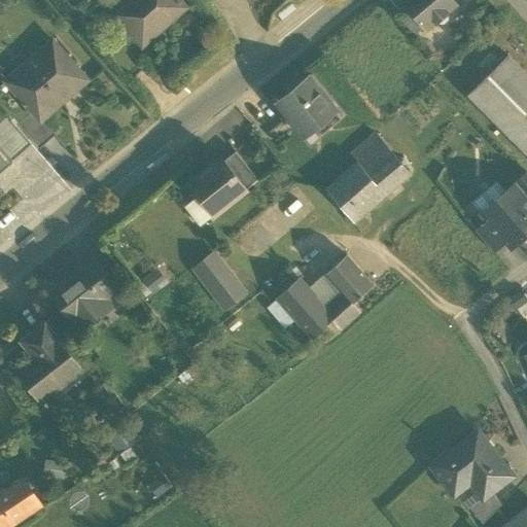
[(132,0),(116,14),(142,44),(184,6),(178,0),(132,0)]
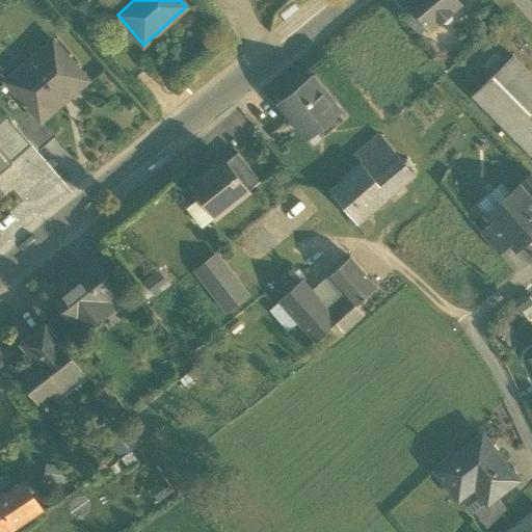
[(426,23),(431,29),(440,22),(442,23),(448,24),(452,20),(453,14),(451,12),(460,5),(455,0),(408,0),(407,1),(424,21),(423,22),(425,23),(426,23)]
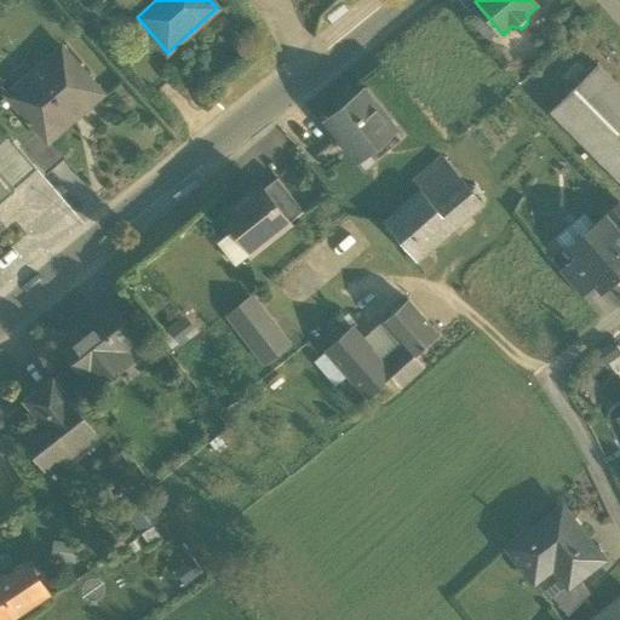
[(36,131),(46,142),(47,142),(72,120),(69,118),(98,91),(61,47),(32,73),(39,81),(13,103),(36,131)]
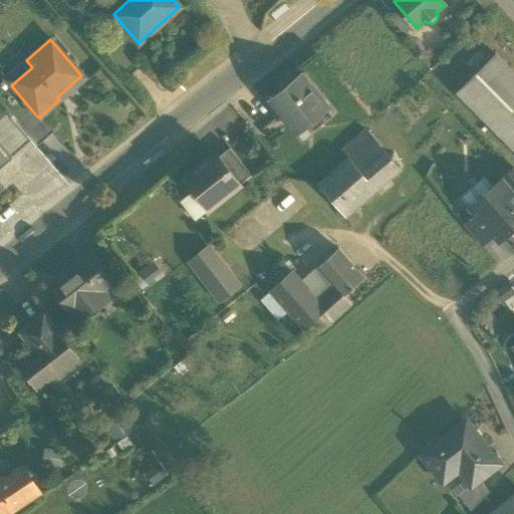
[(107,50),(132,77),(144,66),(119,39),(107,50)]
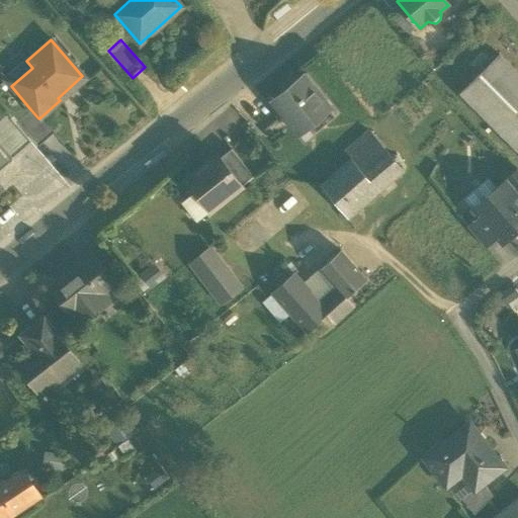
[(459,94),(517,152),(517,73),(499,55),(459,94)]
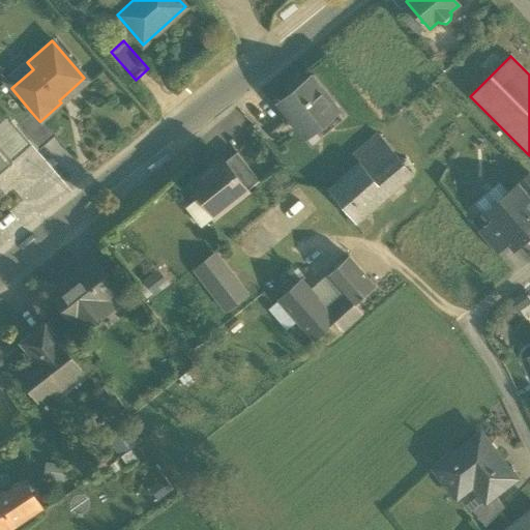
[(5,82),(11,88),(33,69),(27,62),(5,82)]
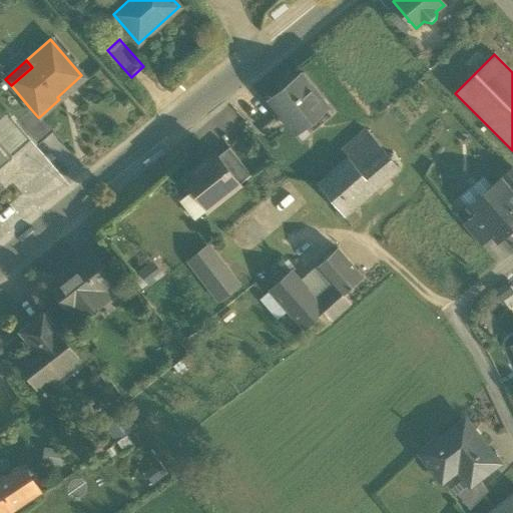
[(284,115),(298,132),(313,120),(318,126),(329,117),(325,111),(327,109),(301,76),(269,101),(282,116),(284,115)]
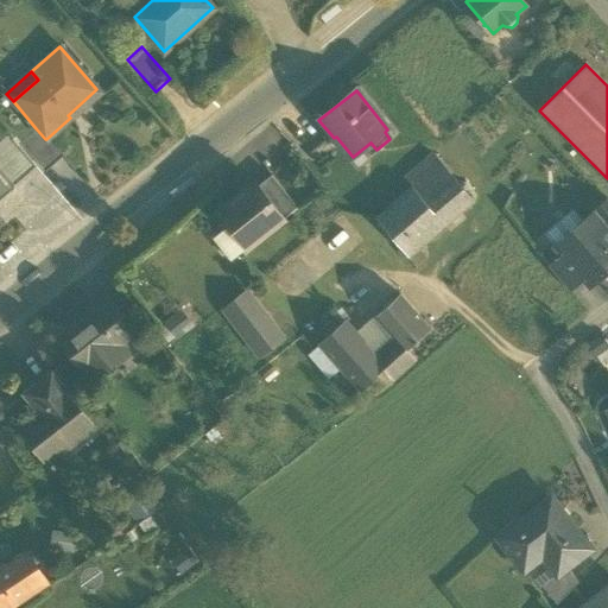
[(18,144),(44,172),(62,156),(46,139),(45,139),(36,128),(18,144)]
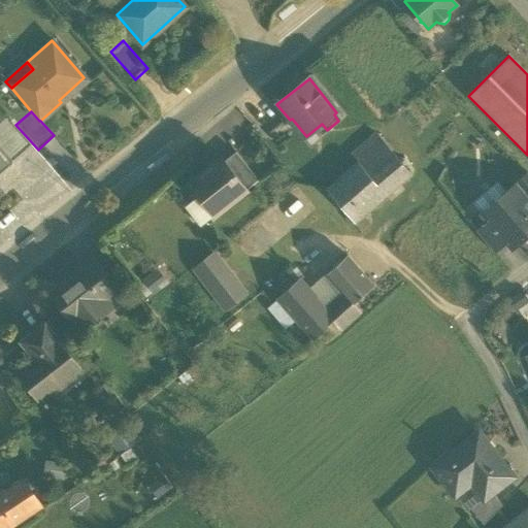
[(11,123),(0,132),(0,146),(12,161),(31,145),(11,123)]
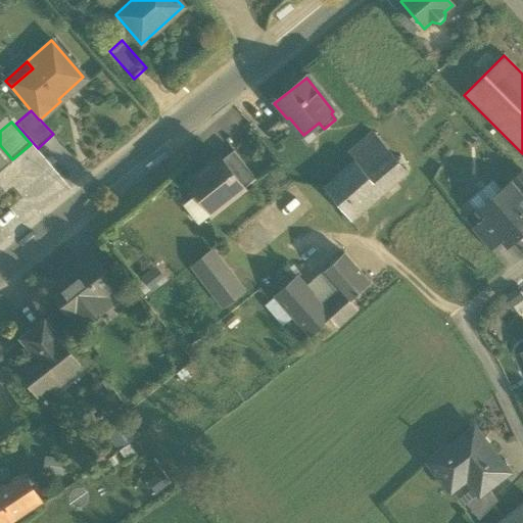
[(347,156),(352,162),(353,162),(382,195),(407,174),(373,135),(347,156)]
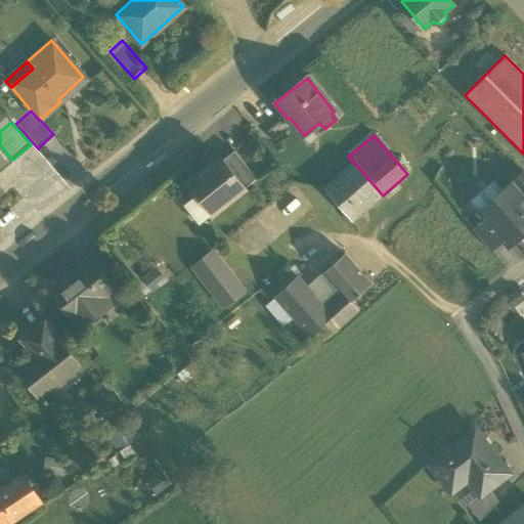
[(0,170),(12,160),(0,145),(0,170)]
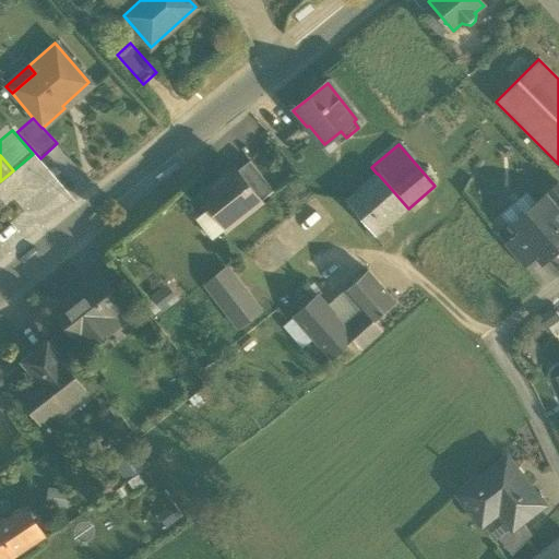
[(237,173),(261,202),(273,192),(250,163),(237,173)]
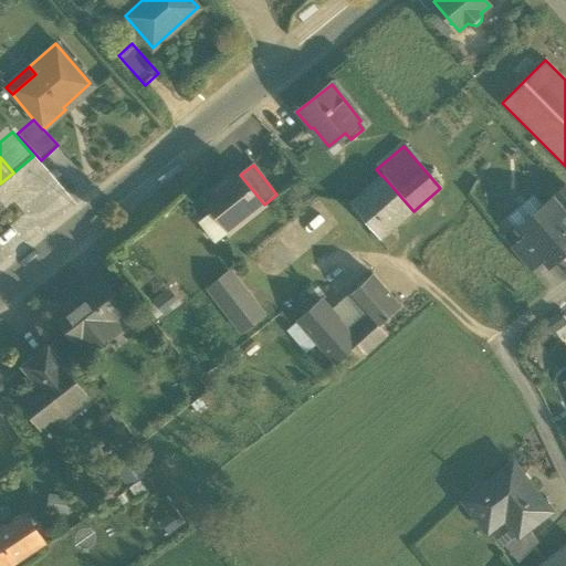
[(238,171),(222,184),(226,187),(240,175),(238,171)]
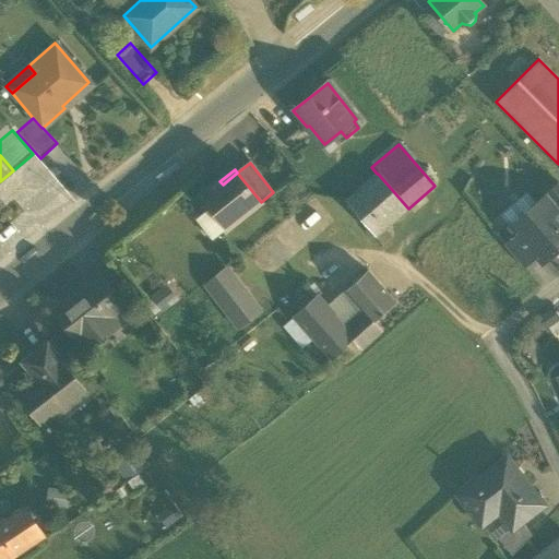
[(211,206),(223,222),(235,212),(240,218),(261,202),(237,173),(223,185),(219,181),(202,195),(211,206)]
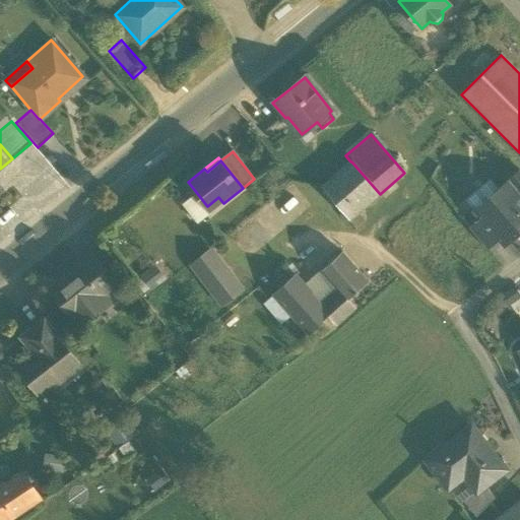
[(321,187),(349,219),(358,213),(380,194),(351,161),(350,161),(321,187)]
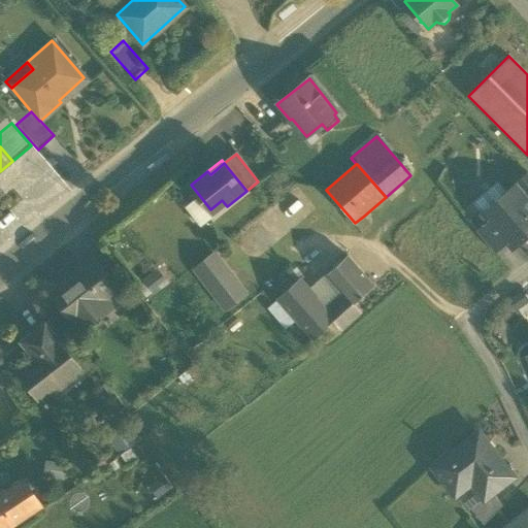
[(527,173),(515,186),(527,200),(527,173)]
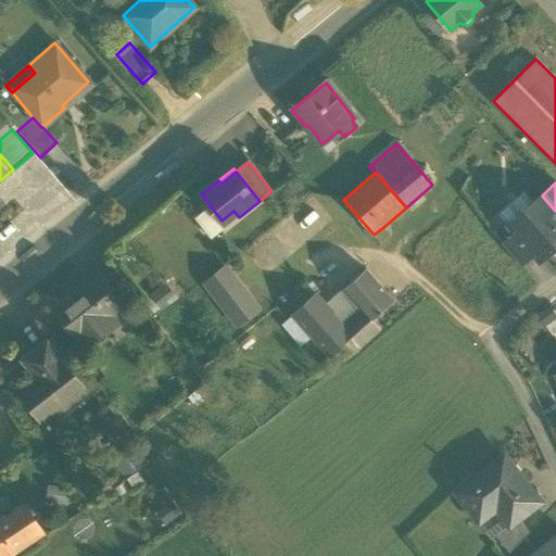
[(533,256),(539,262),(555,247),(555,211),(542,196),(507,225),(514,232),(533,256)]
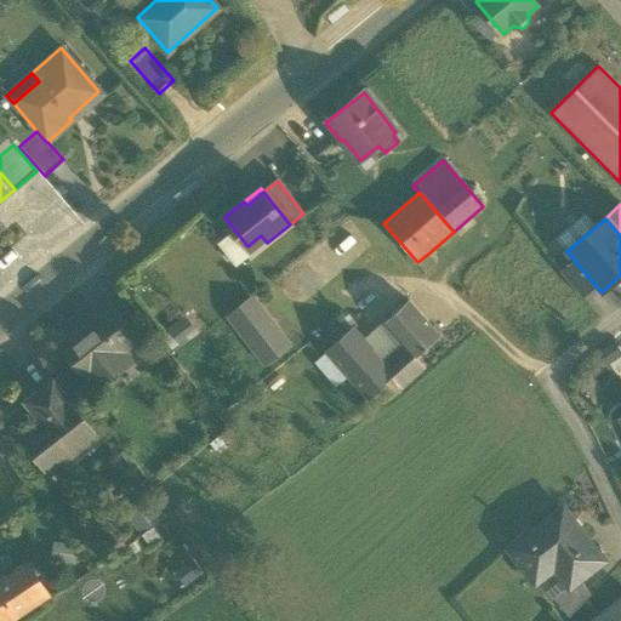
[(237,267),(254,254),(248,246),(234,229),(217,243),(237,267)]
